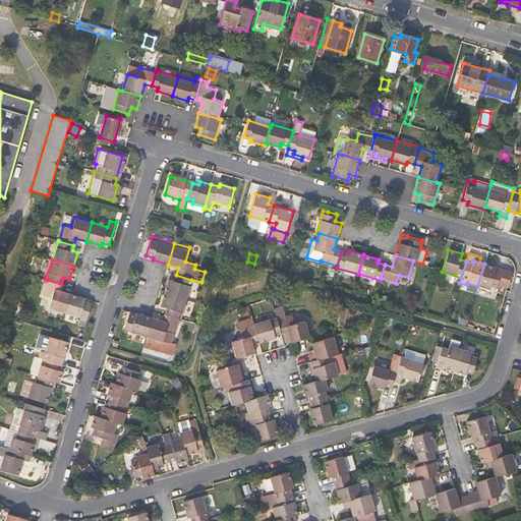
[(494,267),(484,264),(477,286),(489,289),(489,287),(497,288),(498,285),(506,286),(510,272),(495,267),(494,267)]
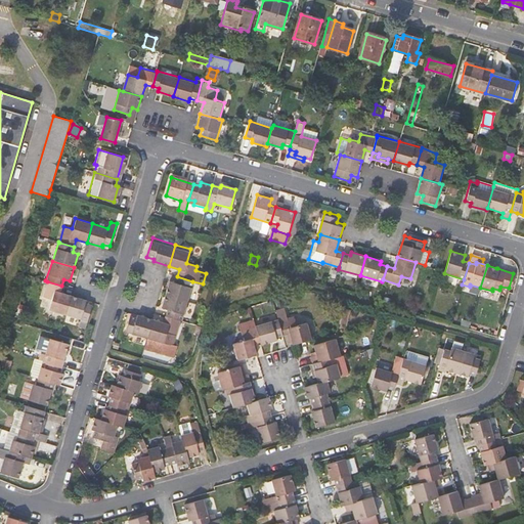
[(187,300),(192,281),(177,276),(175,284),(170,282),(166,294),(187,300)]
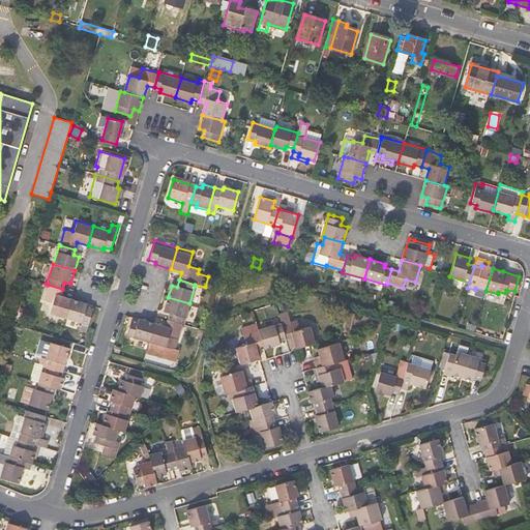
[(49,313),(66,318),(71,299),(60,296),(62,289),(48,285),(42,299),(51,301),(49,313)]
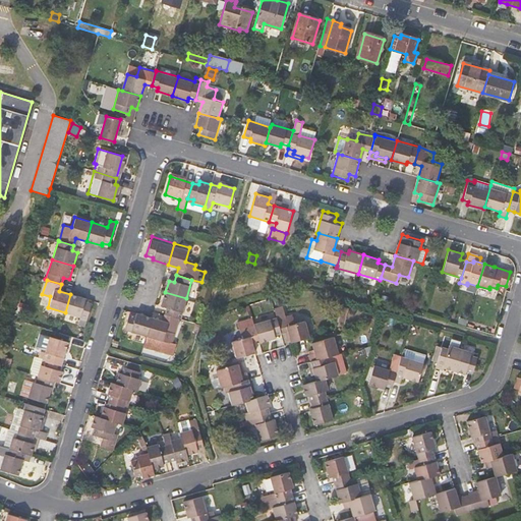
[(180,319),(186,298),(165,292),(161,306),(166,307),(164,313),(179,319),(180,319)]
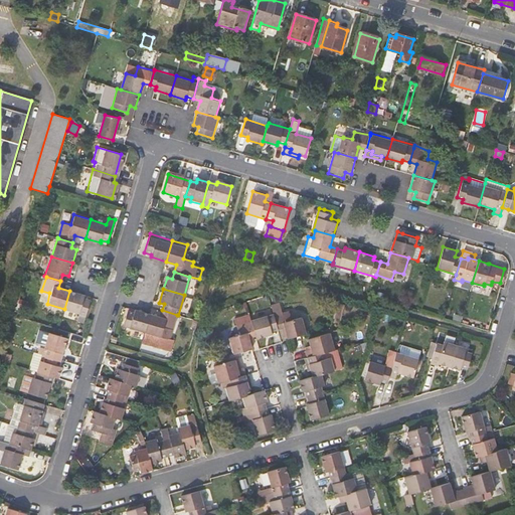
[(91,300),(83,298),(84,296),(69,291),(64,309),(79,313),(77,320),(83,322),(91,300)]
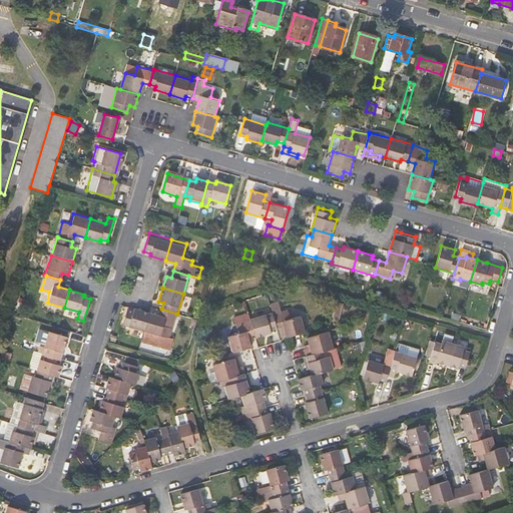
[(342,303),(336,301),(332,315),(338,316),(342,303)]
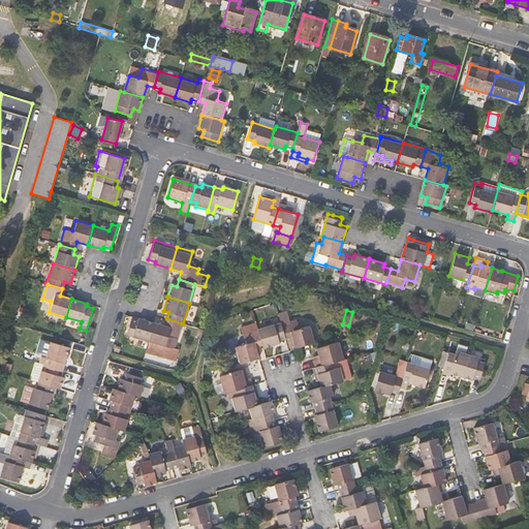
[(280,322),(285,338),(291,336),(292,336),(294,343),(296,347),(314,342),(309,324),(299,328),(297,319),(289,321),(287,313),(278,315),(280,322)]
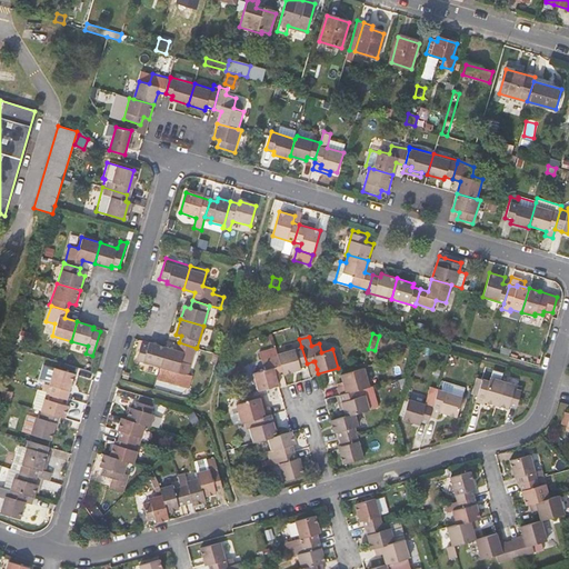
[(135,360),(160,368),(166,348),(166,347),(149,342),(148,346),(140,343),(135,360)]
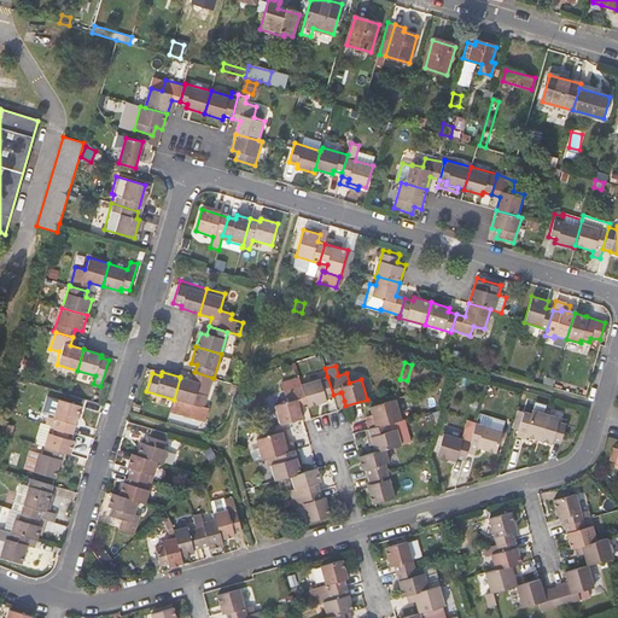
[(192,380),(180,378),(174,400),(192,406),(196,394),(208,396),(213,378),(194,372),(192,380)]
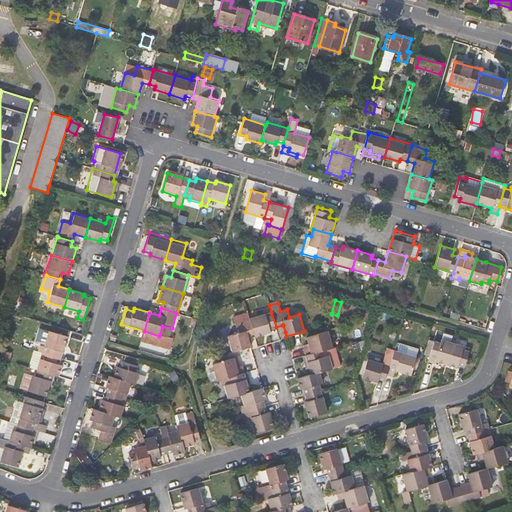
[(248,312),(233,317),(235,323),(250,319),(250,318),(248,312)]
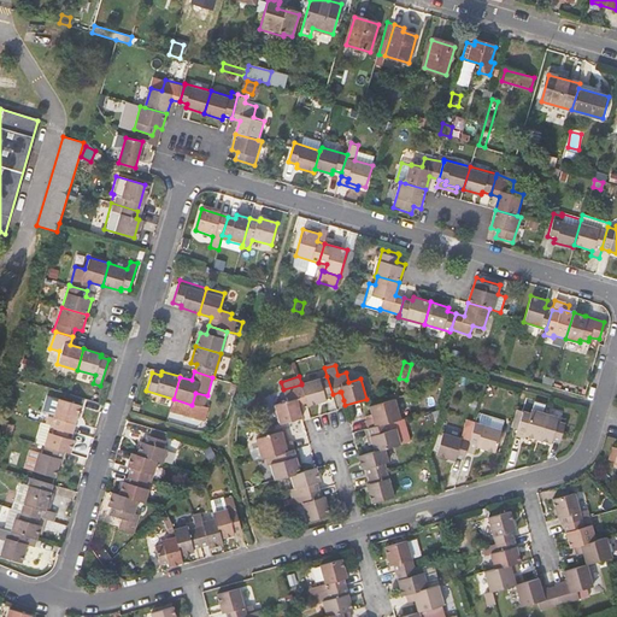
[(324,397),(333,394),(327,376),(301,383),(301,385),(306,403),(307,405),(325,400),(324,397)]
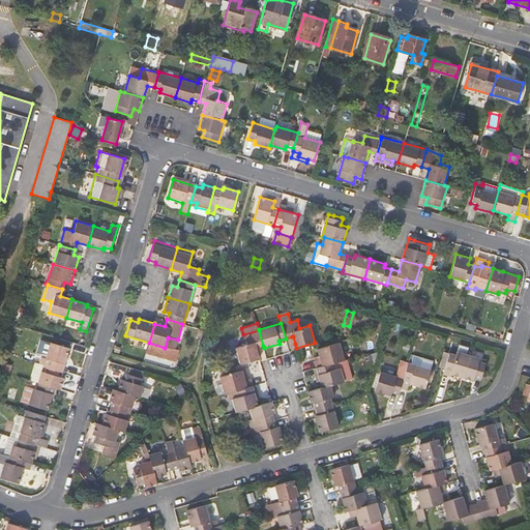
[(263,346),(259,330),(243,334),(245,344),(235,347),(240,363),(259,358),(257,348),(263,346)]
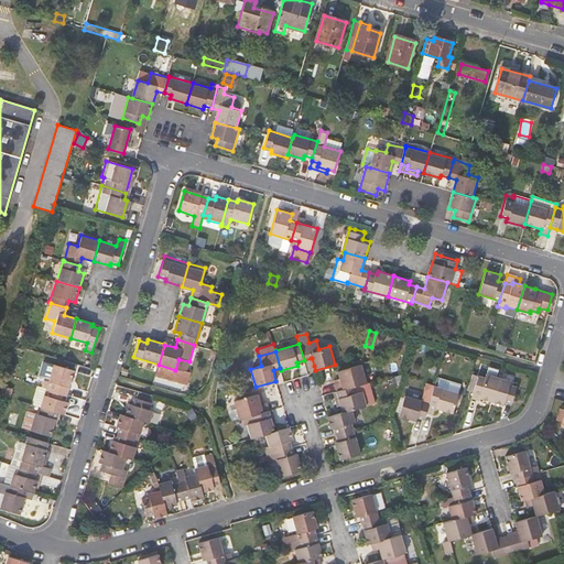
[(43,379),(41,387),(46,388),(66,394),(73,370),(53,365),(49,380),(43,379)]
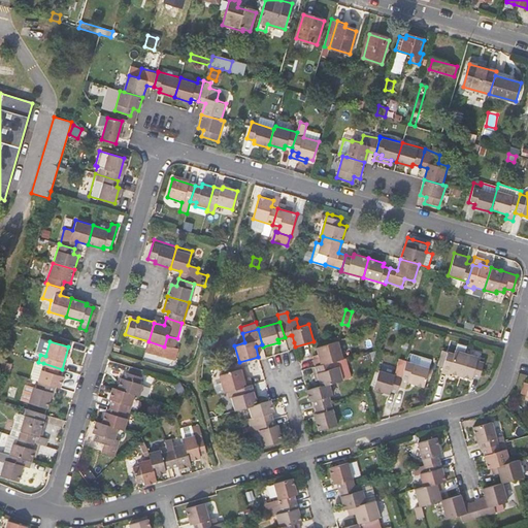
[(311,357),(315,366),(337,360),(342,359),(337,341),(317,348),(318,355),(311,357)]
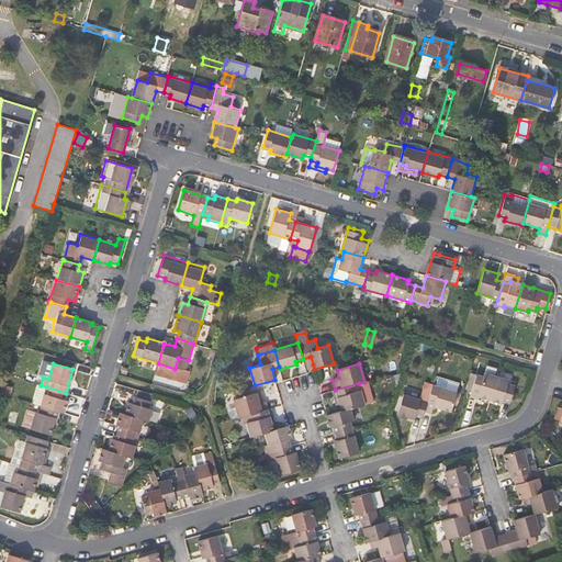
[(474,377),(469,374),(464,390),(471,392),(474,377)]
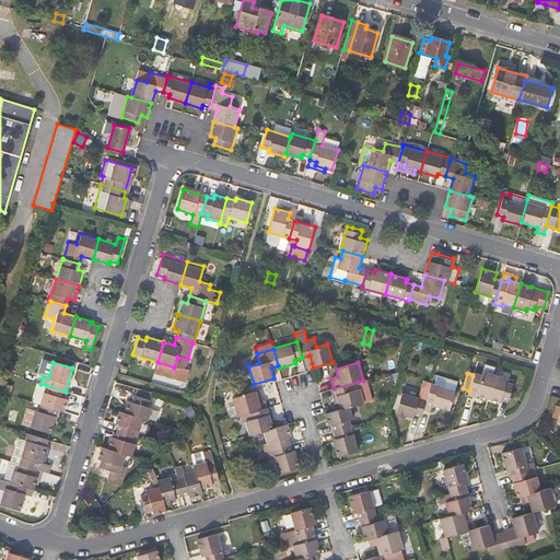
[(475,398),(487,401),(493,377),(481,374),(480,377),(473,375),(467,398),(475,400),(475,398)]
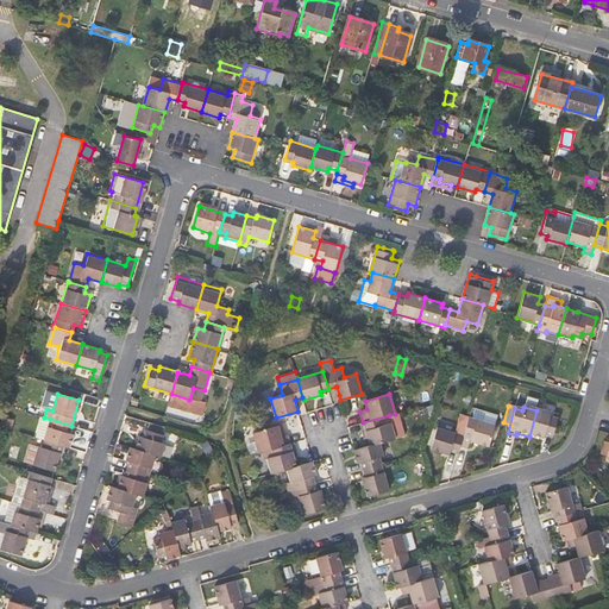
[(496,414),(475,408),(472,418),(494,424),(496,414)]
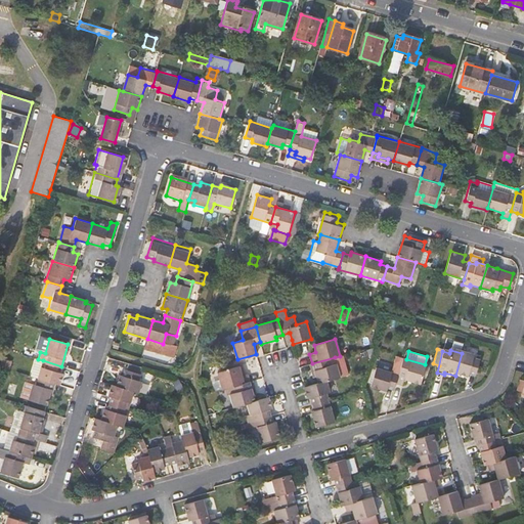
[(473,356),(462,353),(455,376),(467,379),(468,376),(474,378),(478,361),(473,359),(473,356)]
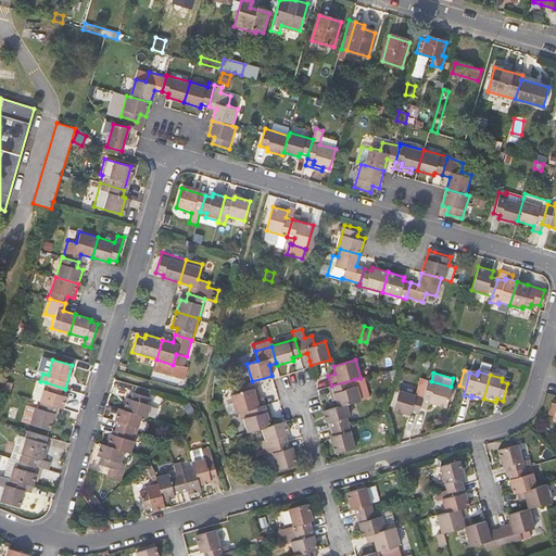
[(362,400),(355,379),(331,386),(338,406),(346,404),(362,400)]
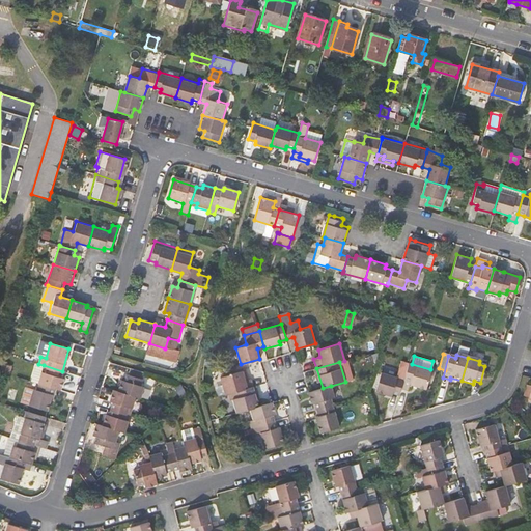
[(36,363),(31,381),(38,383),(44,365),(38,364),(36,363)]
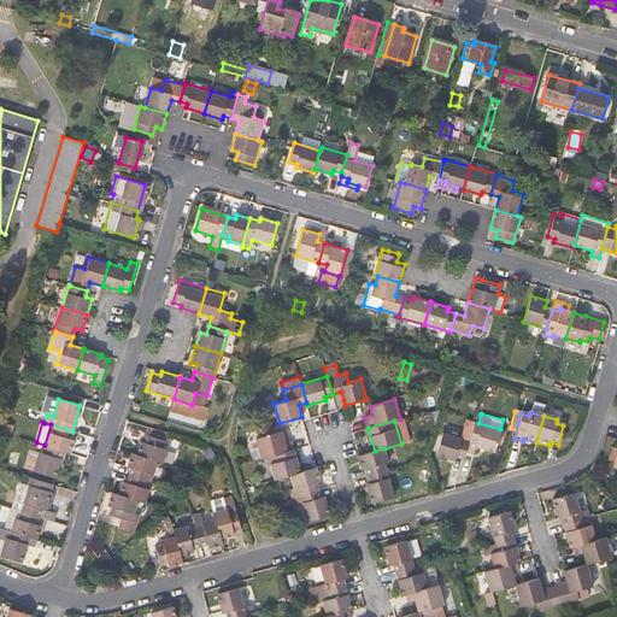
[(479,423),(475,422),(469,441),(466,450),(475,452),(476,446),(493,451),(500,429),(479,423)]
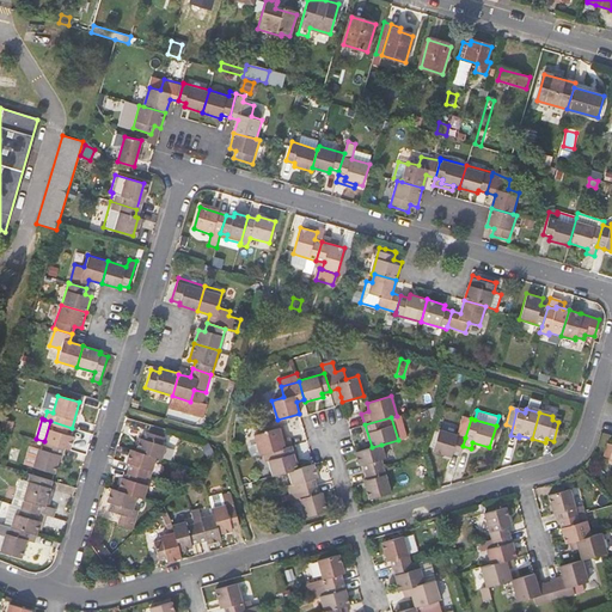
[(50,421),(44,441),(62,447),(71,450),(74,436),(71,435),(72,428),(50,421)]
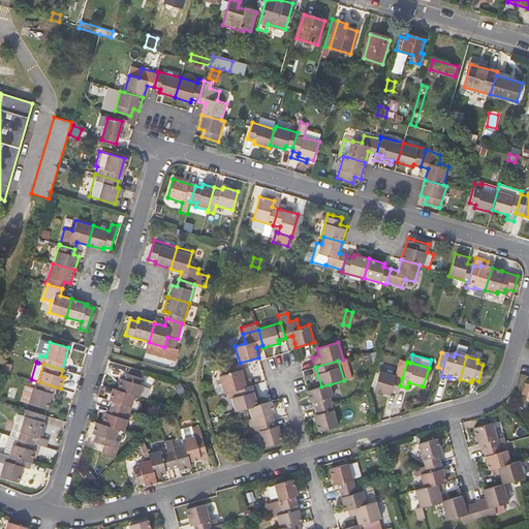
[(227,371),(227,373),(241,369),(244,379),(249,378),(245,366),(227,371)]
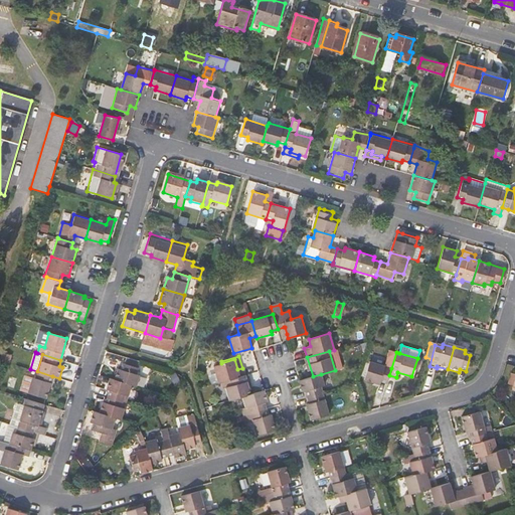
[(140,361),(128,358),(126,364),(123,363),(121,370),(118,369),(114,379),(132,384),(137,386),(140,375),(136,374),(138,368),(140,361)]
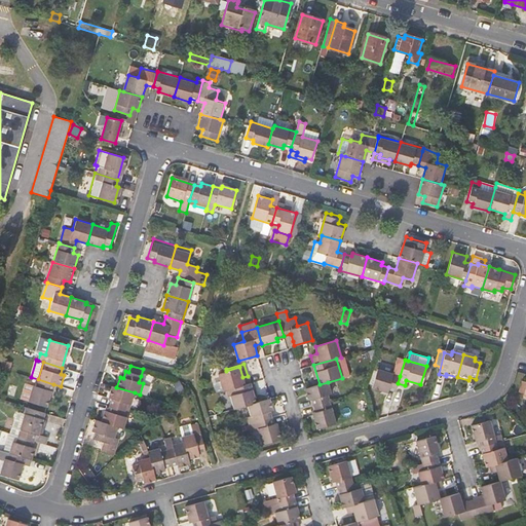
[(217,373),(222,390),(226,389),(250,383),(248,376),(242,377),(239,367),(226,371),(217,373)]
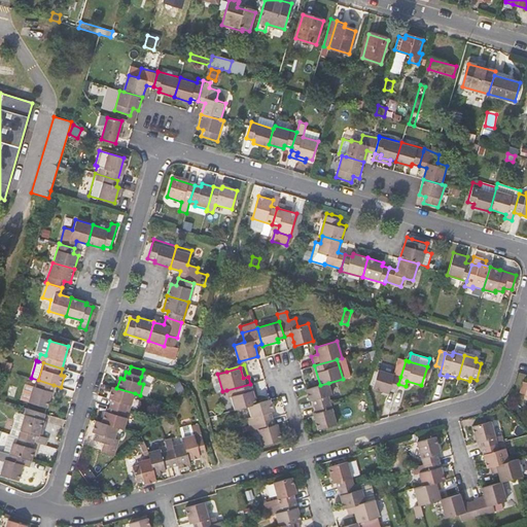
[(389,389),(396,391),(398,384),(400,377),(377,371),(372,387),(388,391),(389,389)]
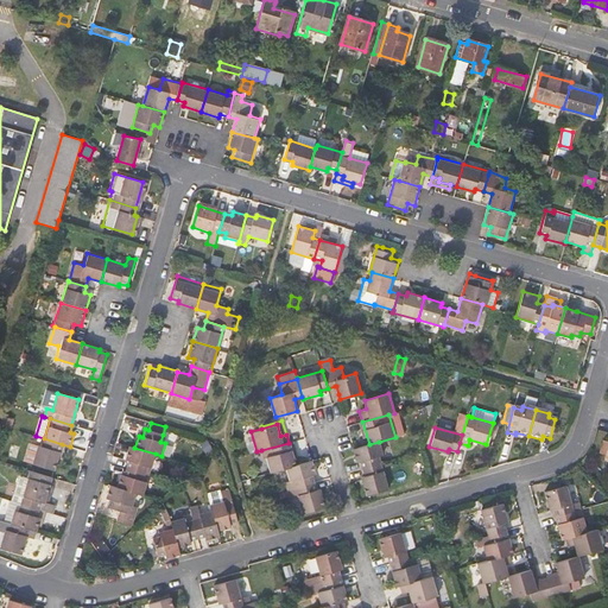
[(55,469),(62,444),(44,438),(42,445),(37,445),(32,463),(55,469)]
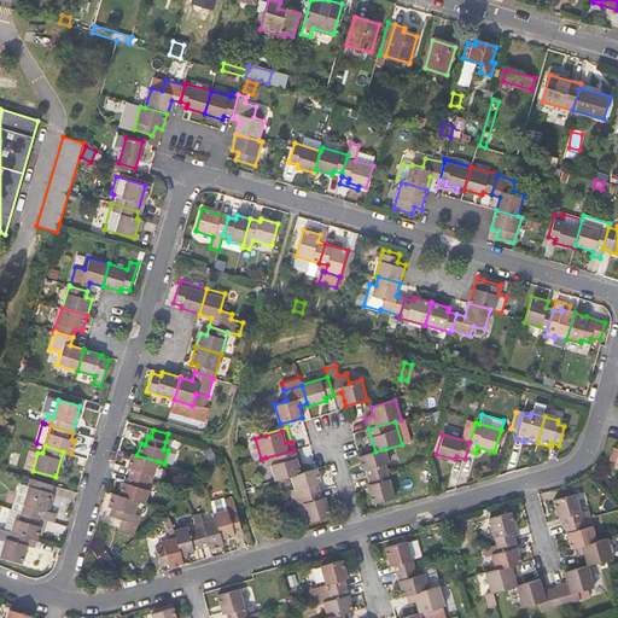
[(390,462),(385,449),(375,452),(360,456),(359,456),(362,470),(367,470),(368,477),(388,471),(385,465),(390,462)]
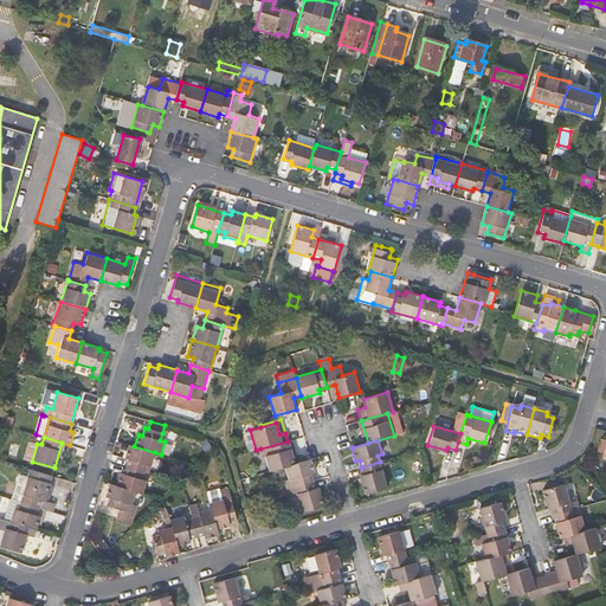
[(292,457),(288,442),(260,449),(263,457),(264,457),(268,471),(285,466),(294,464),(292,457)]
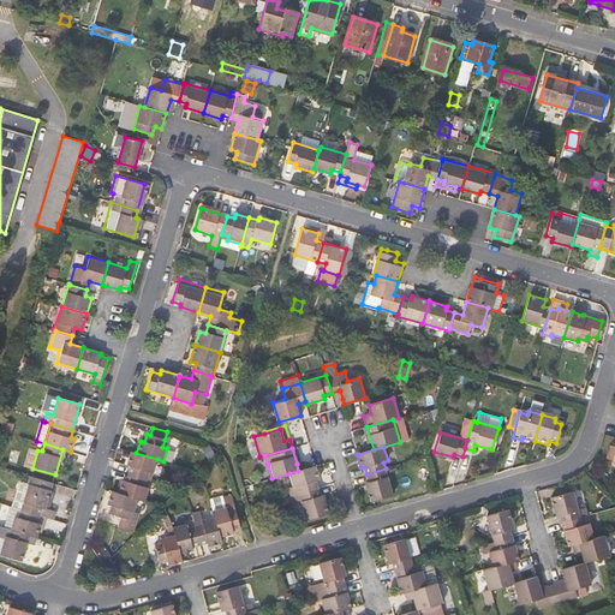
[(130,466),(127,473),(151,481),(157,459),(136,453),(131,452),(126,465),(130,466)]
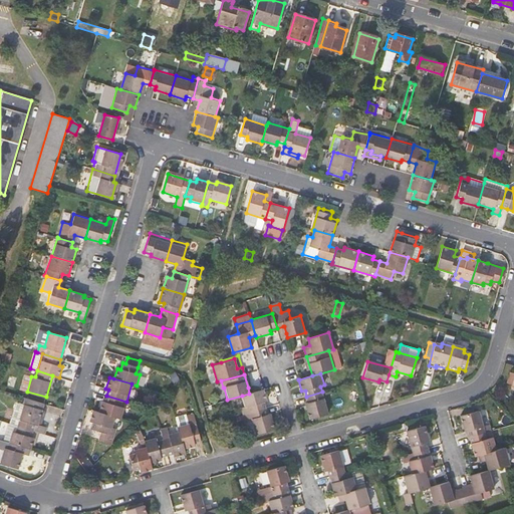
[(241,408),(242,414),(265,408),(264,402),(266,401),(263,390),(249,394),(242,396),(244,407),(241,408)]
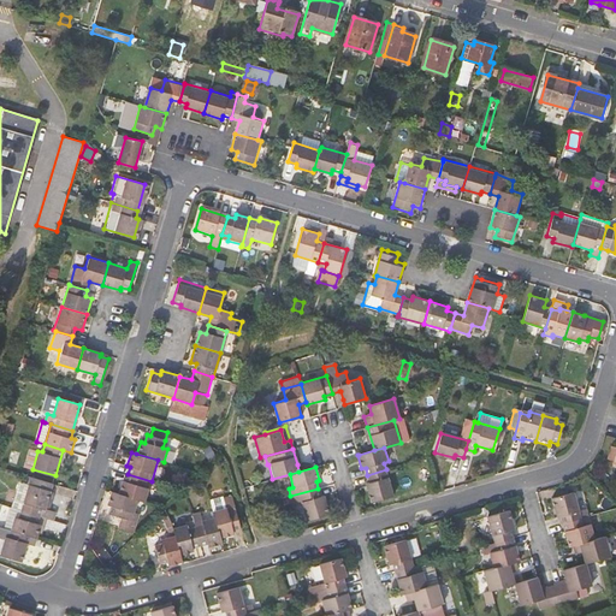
[(394,495),(386,469),(367,475),(369,483),(367,484),(372,502),(394,495)]
